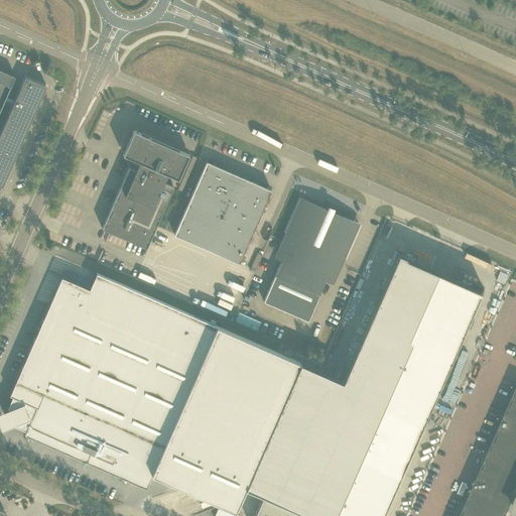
[(13,103),(0,133),(0,185),(2,186),(46,86),(25,77),(14,100),(6,96),(15,76),(0,69),(0,109),(4,100),(13,103)]
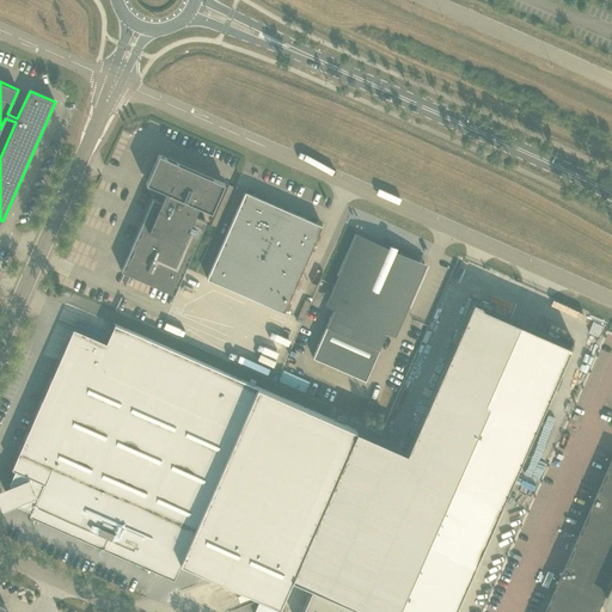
[(121,270),(173,294),(206,221),(194,216),(199,206),(210,210),(222,182),(158,153),(145,183),(165,191),(160,202),(152,199),(121,270)]
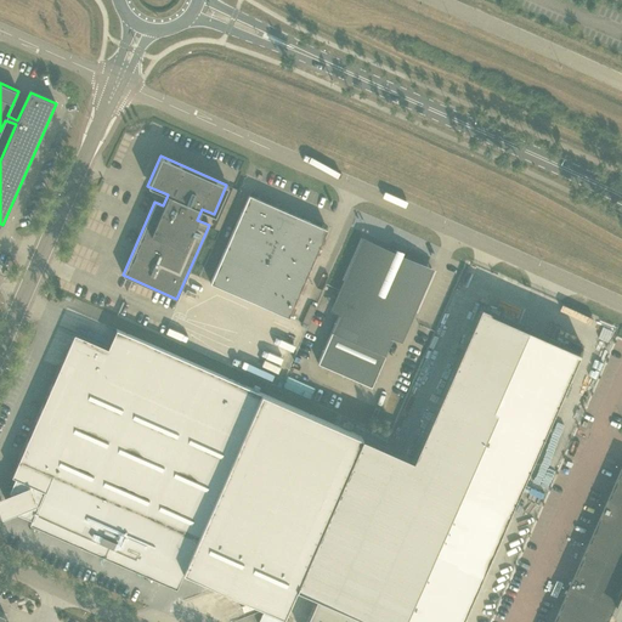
[(249,194),(210,282),(288,317),(327,228),(249,194)]
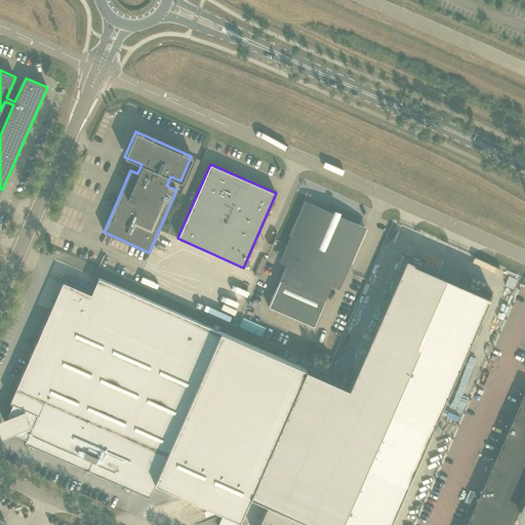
[(339,213),(333,210),(332,212),(307,201),(286,247),(292,249),(286,266),(280,280),(268,307),(314,326),(325,300),(331,285),(338,270),(345,273),(364,227),(338,215),(339,213)]
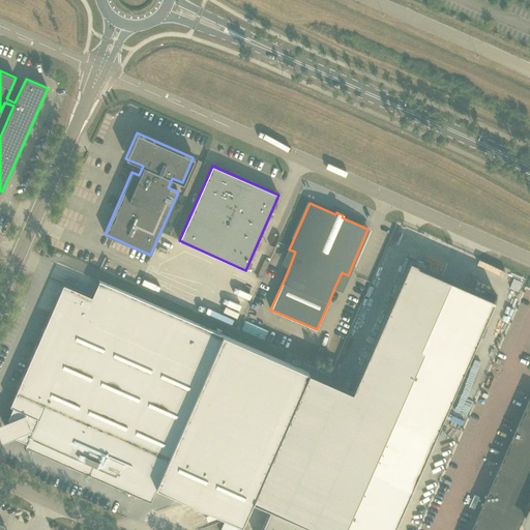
[(241,525),(238,529),(395,529),(415,487),(444,420),(498,299),(453,280),(410,260),(352,391),(308,372),(241,525)]
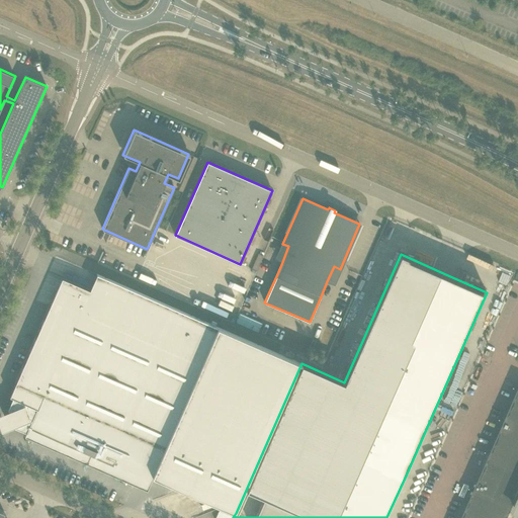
[(8,411),(3,413),(8,426),(13,424),(14,427),(25,432),(24,435),(147,489),(153,476),(236,513),(301,363),(96,273),(89,289),(62,277),(9,396),(12,398),(7,409),(8,411)]
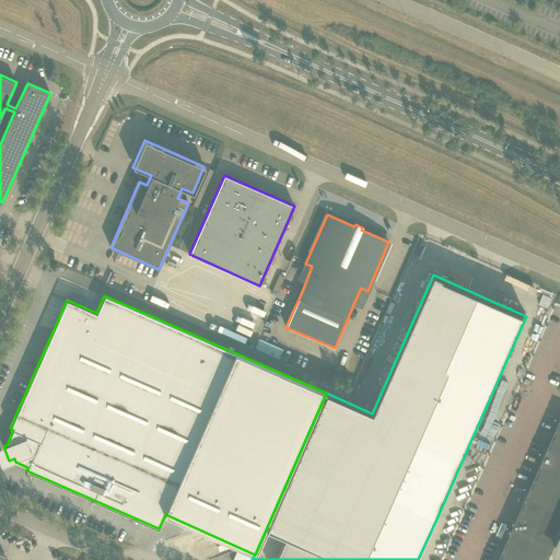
[(559,559),(559,420),(498,559),(559,559)]
